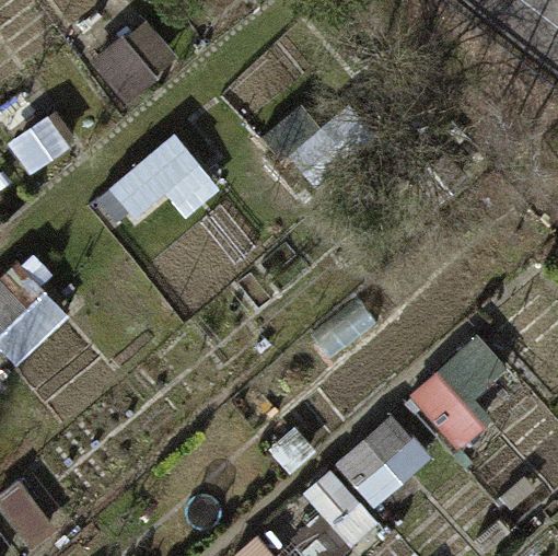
[(86,62),(126,109),(161,79),(158,74),(177,58),(146,21),(126,37),(121,33),(86,62)]
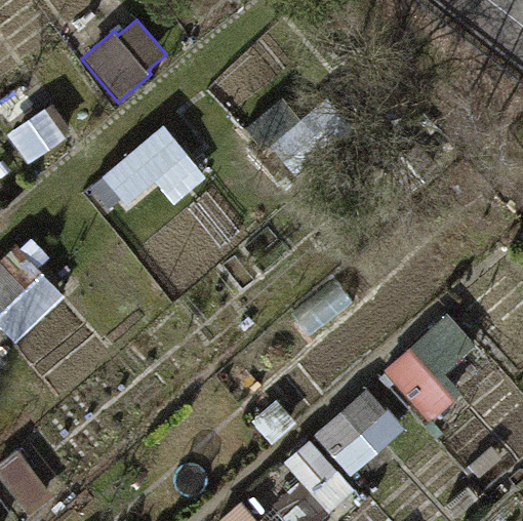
[(34,111),(18,88),(0,102),(0,123),(5,131),(34,111)]
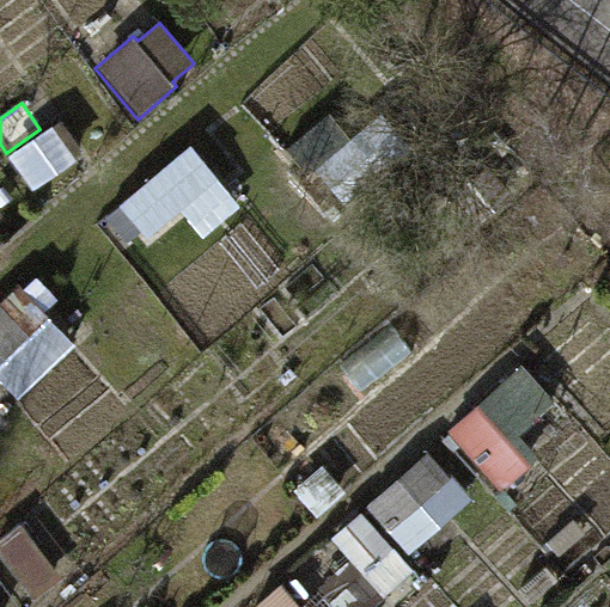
[(61,122),(7,160),(31,192),(84,154),(61,122)]
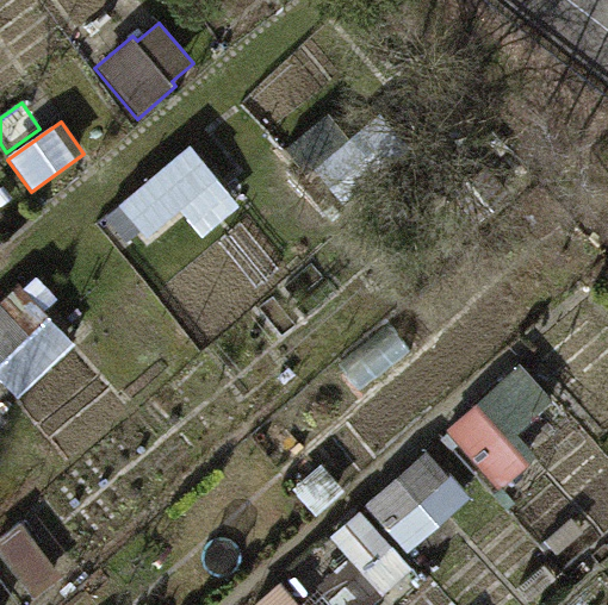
[(18,285),(0,301),(0,368),(18,386),(55,349),(33,328),(48,313),(18,285)]
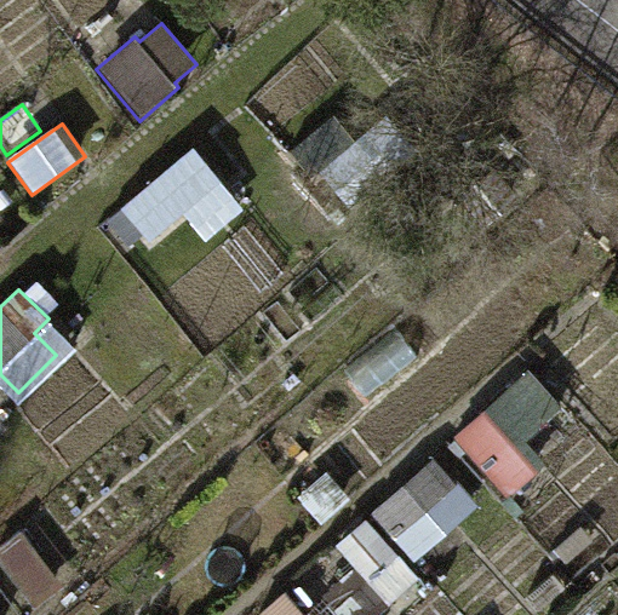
[(331,379),(366,414),(395,384),(361,350),(331,379)]
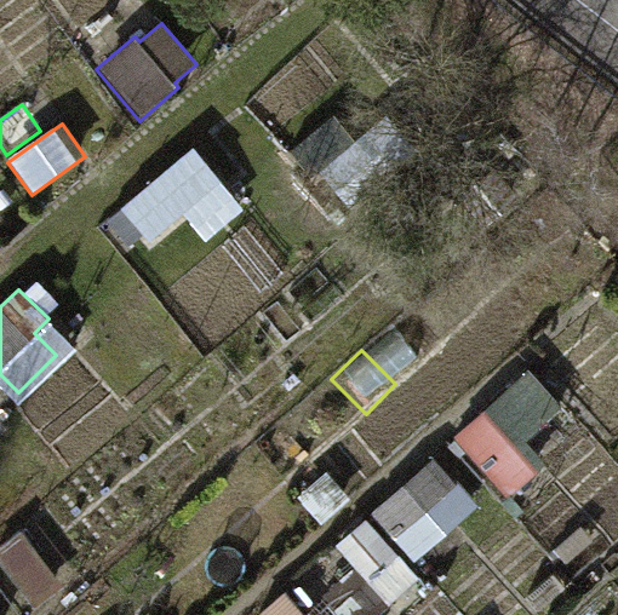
[(458,460),(465,454),(502,496),(497,500),(514,521),(525,512),(510,495),(547,465),(525,440),(562,408),(528,369),(450,436),(455,441),(447,447),(458,460)]
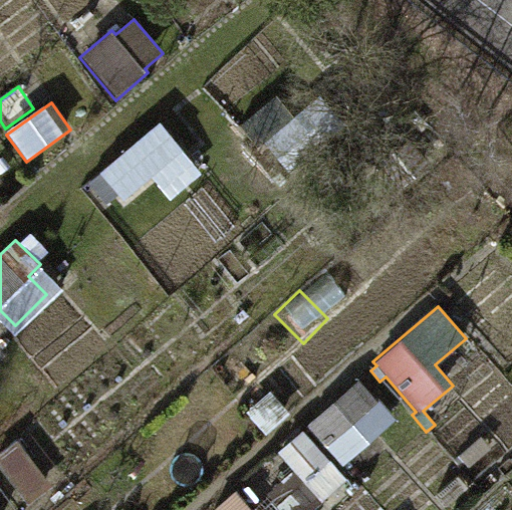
[(232,318),(237,327),(249,320),(244,311),(232,318)]
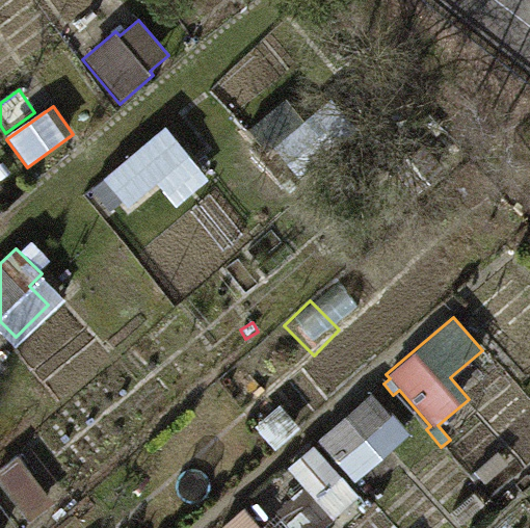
[(409,437),(372,394),(318,441),(355,483),(409,437)]
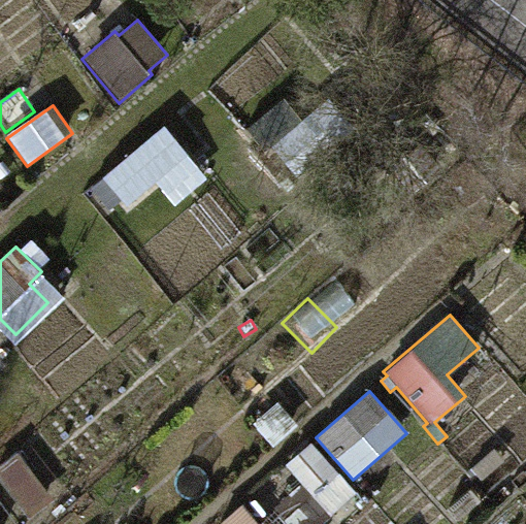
[(283,405),(261,425),(277,443),(298,423),(283,405)]
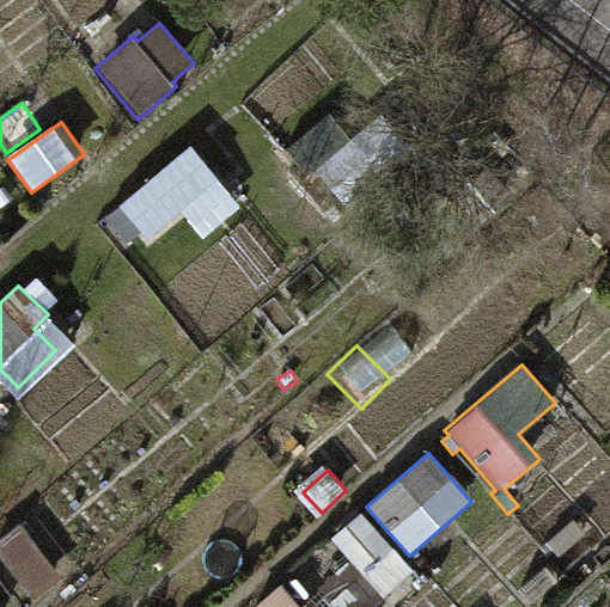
[(378,606),(415,572),(360,512),(330,539),(351,560),(302,605),(303,606),(378,606)]
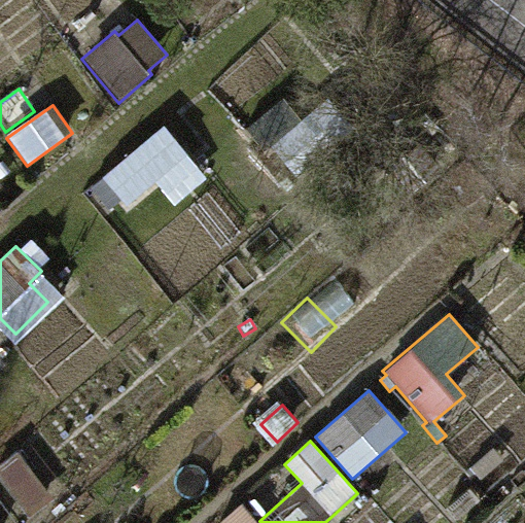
[(492,448),(468,469),(479,481),(502,460),(492,448)]
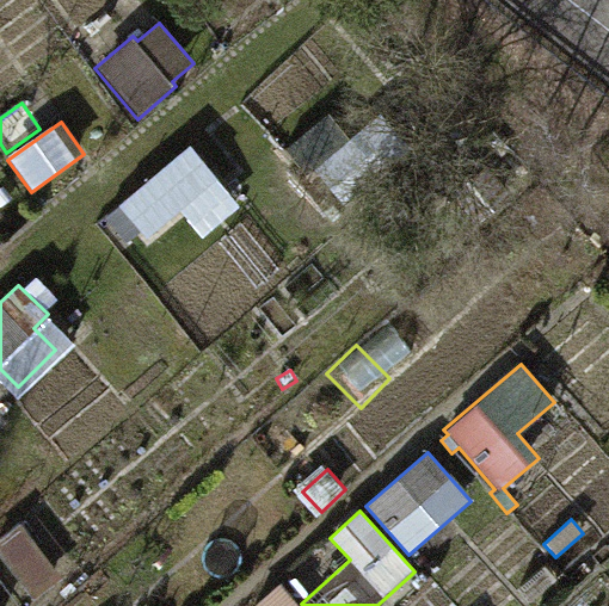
[(0,555),(35,599),(61,577),(19,524),(0,538),(0,555)]
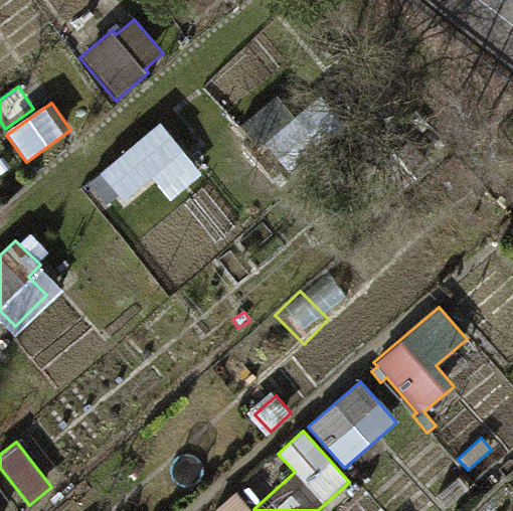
[(471,491),(459,476),(436,496),(447,510),(471,491)]
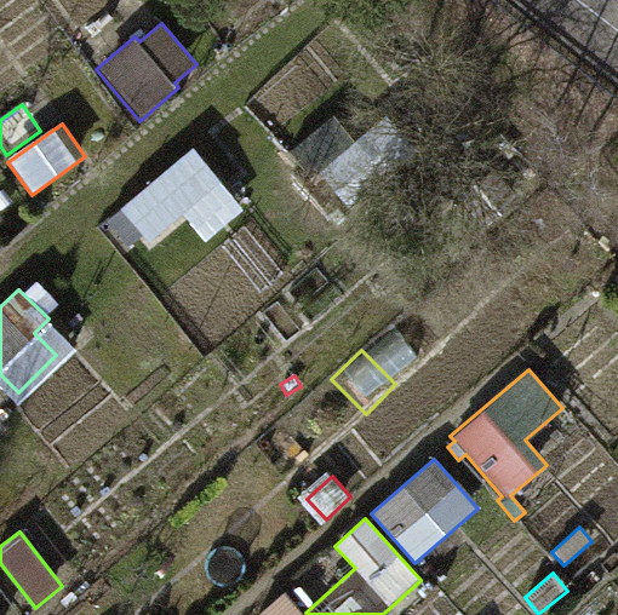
[(299,614),(281,593),(258,614),(299,614)]
